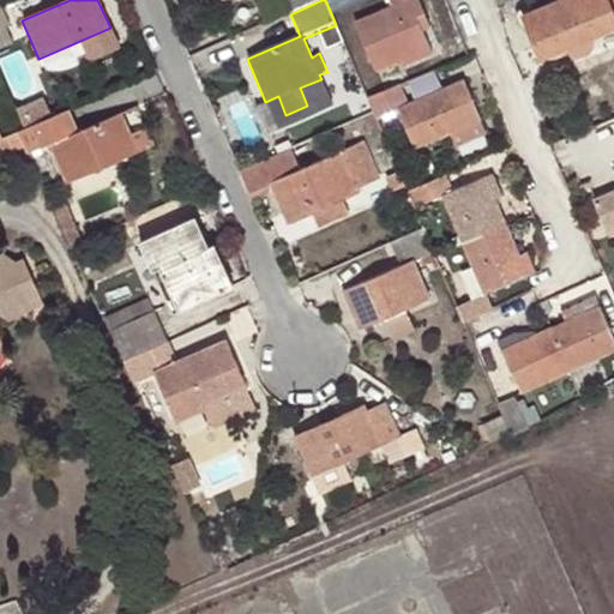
[(284,0),(290,14),(321,0),(284,0)]
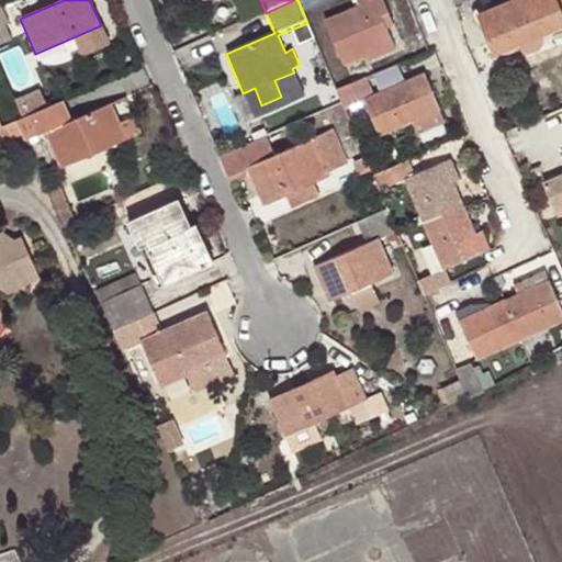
[(298,0),(303,12),(332,0),(298,0)]
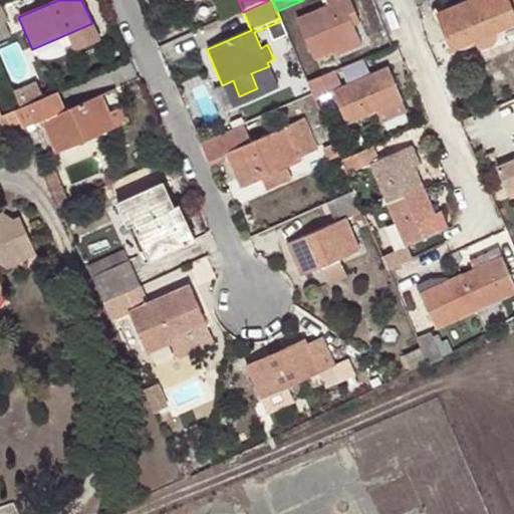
[(348,14),(355,11),(350,0),(325,0),(328,6),(299,19),(315,59),(334,51),(359,41),(353,26),(348,14)]
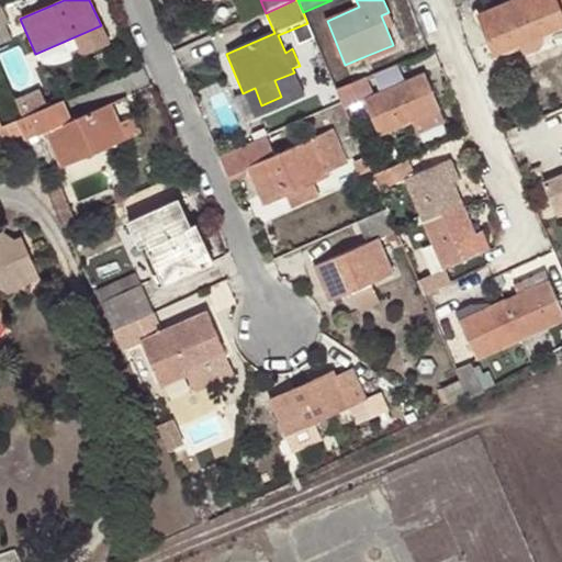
[(494,54),(561,25),(561,10),(558,0),(510,0),(479,13),(494,54)]
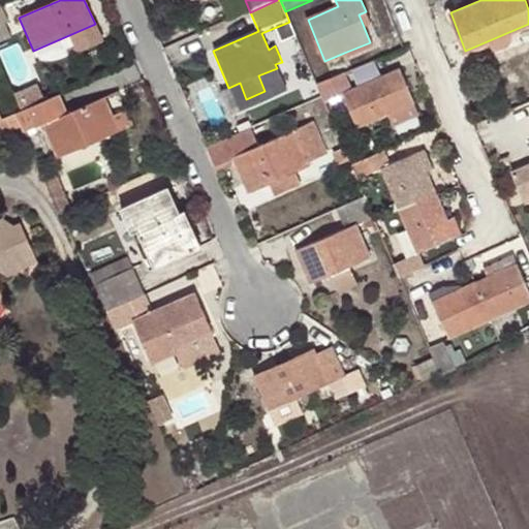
[(10,24),(1,2),(0,2),(0,27),(5,25),(10,24)]
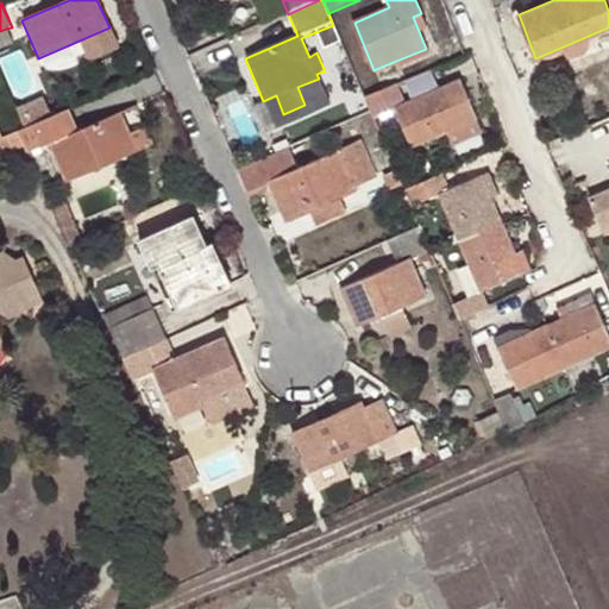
[(427,29),(421,13),(413,17),(419,31),(427,29)]
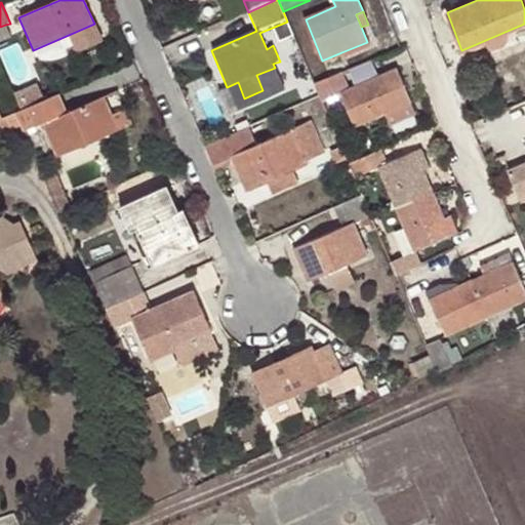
[(5,25),(0,27),(0,43),(11,39),(5,25)]
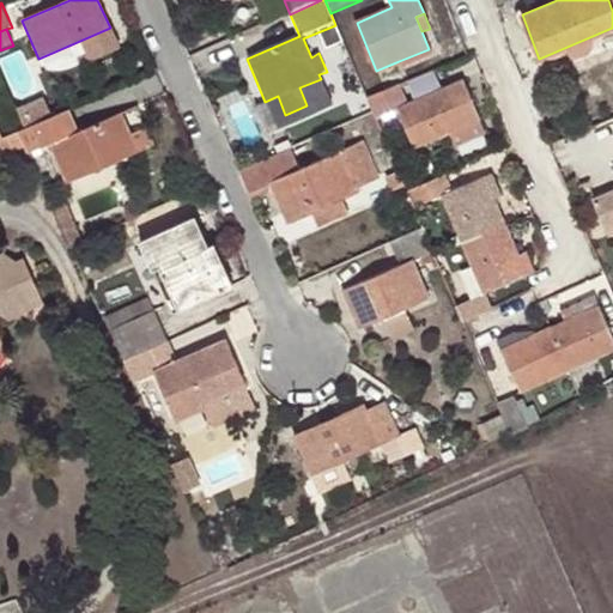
[(429,49),(399,61),(402,68),(432,56),(429,49)]
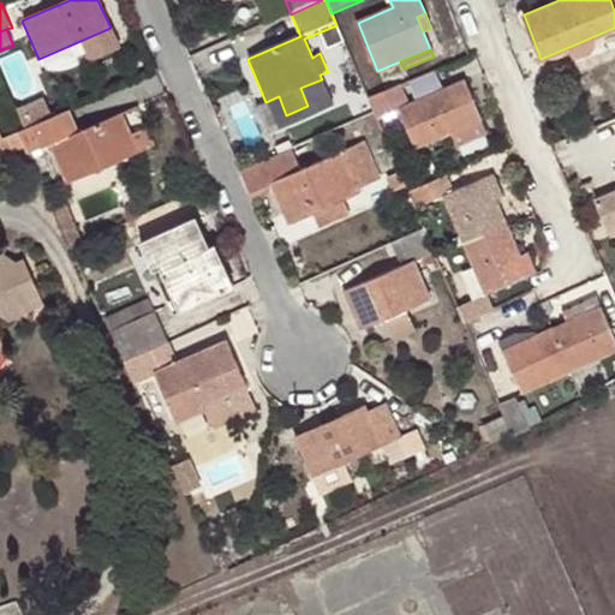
[(412,97),(445,85),(439,70),(407,83),(412,97)]
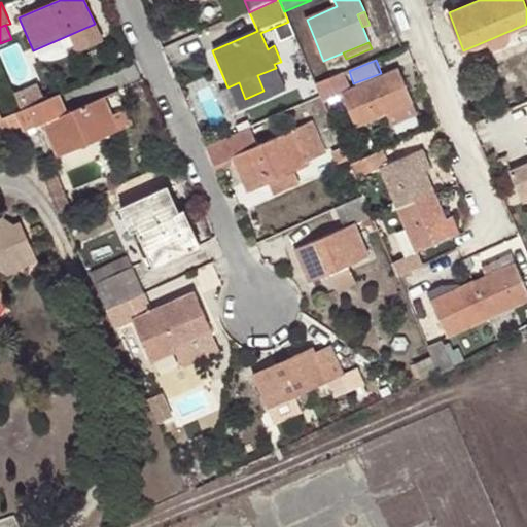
[(356,128),(411,105),(396,71),(347,92),(341,76),(317,86),(321,98),(324,103),(343,95),(356,128)]
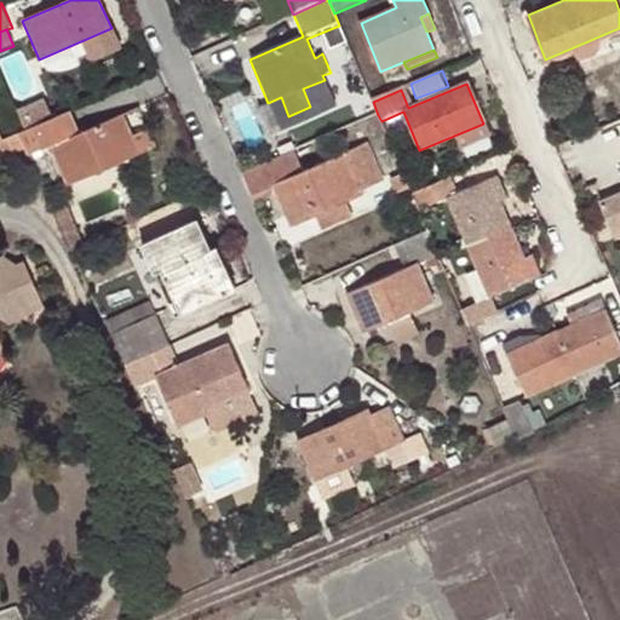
[(19,107),(27,124),(53,113),(46,96),(19,107)]
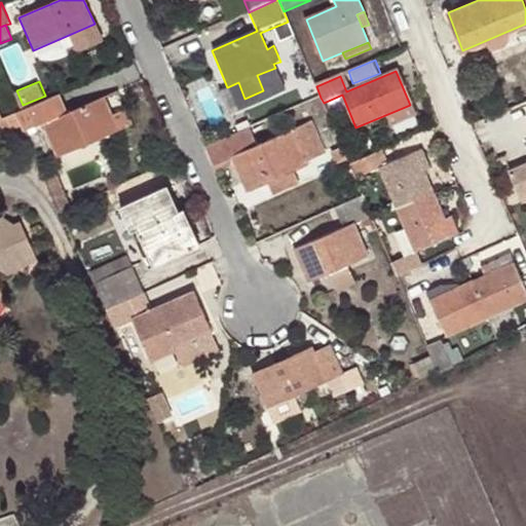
[(16,113),(25,133),(43,125),(57,156),(118,130),(104,100),(52,121),(44,102),(16,113)]
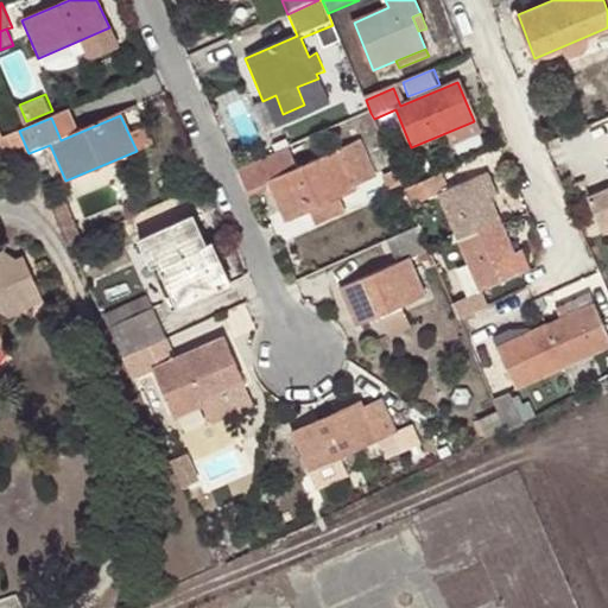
[(238,172),(246,192),(267,183),(284,221),(309,210),(316,225),(346,213),(340,197),(356,190),(355,185),(373,178),(360,144),(298,169),(289,149),(238,172)]
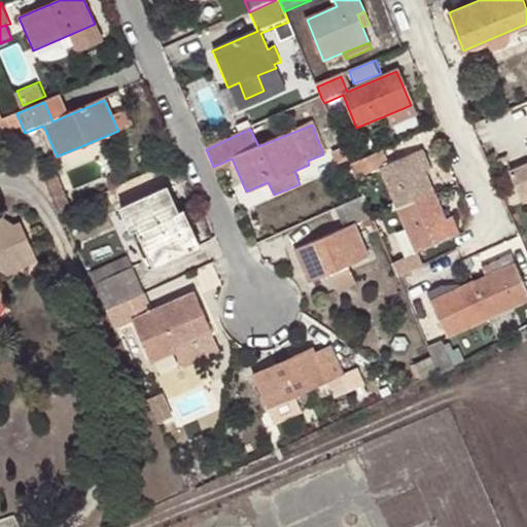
[(336,166),(348,161),(343,148),(329,153),(336,166)]
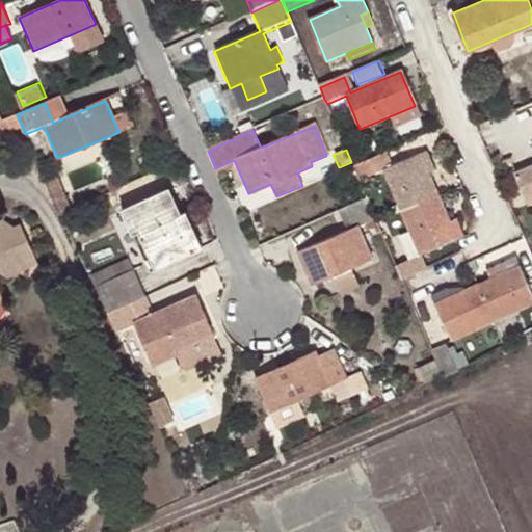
[(384,166),(402,210),(436,195),(426,171),(434,168),(426,150),(384,166)]
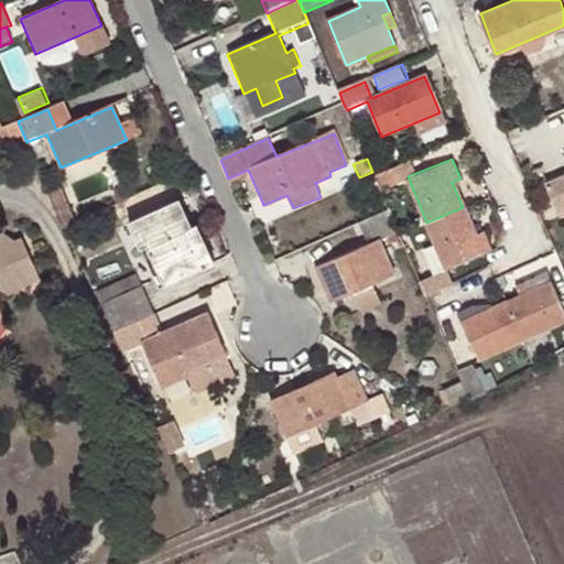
[(380,187),(408,176),(401,161),(372,172),(380,187)]
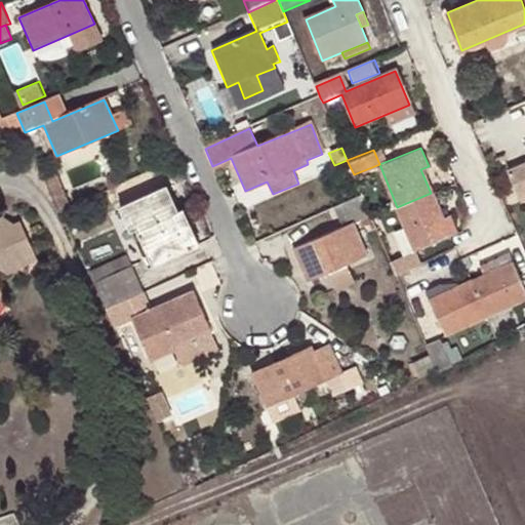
[(524,167),(510,174),(520,199),(524,197),(524,167)]
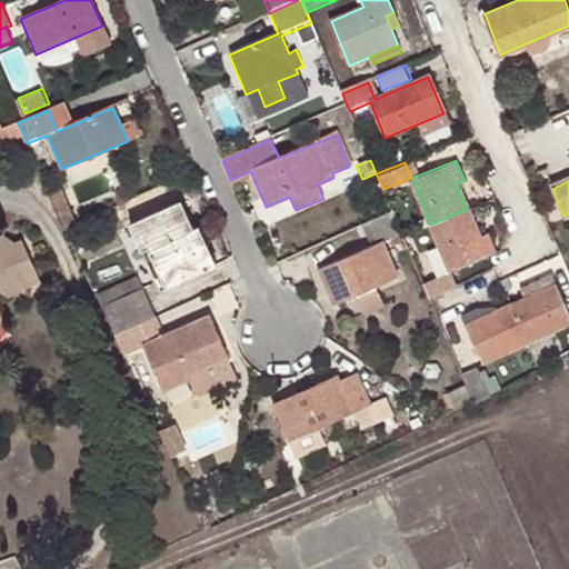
[(66,202),(57,207),(67,229),(76,226),(66,202)]
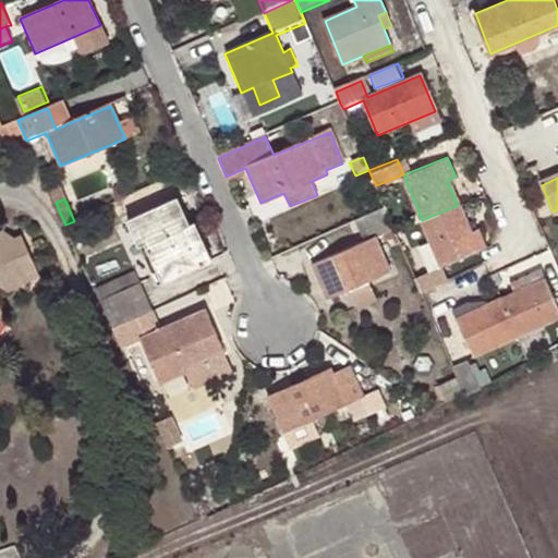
[(164,281),(201,265),(184,227),(189,225),(177,198),(135,218),(147,244),(164,281)]
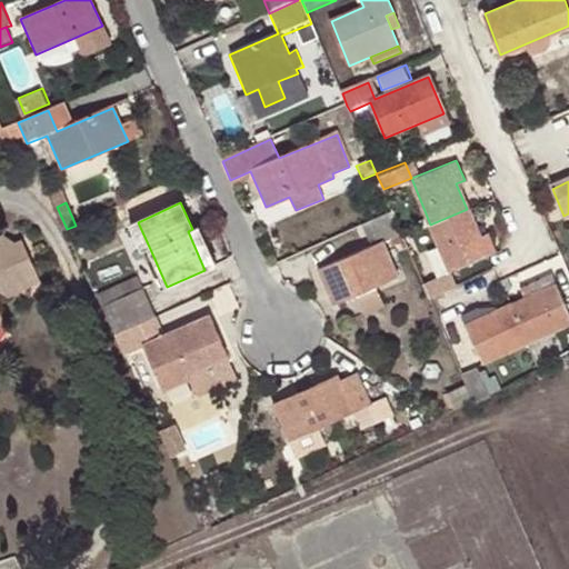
[(467,209),(430,225),(450,271),(488,256),(495,252),(486,235),(478,238),(467,209)]
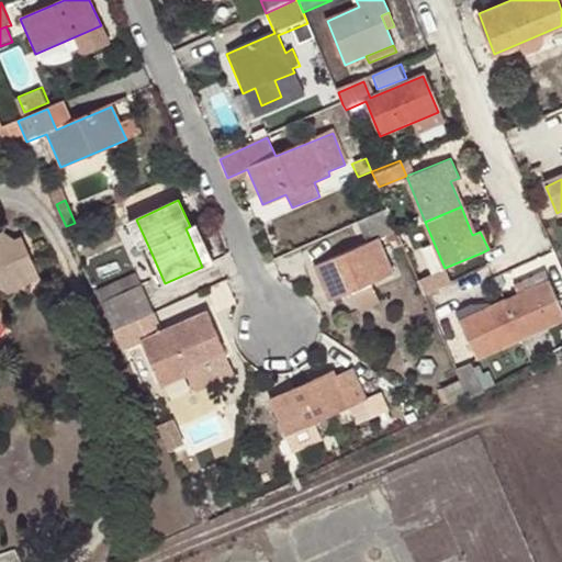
[(389,211),(358,224),(368,245),(315,266),(329,302),(352,292),(372,283),(394,274),(380,239),(397,233),(389,211)]
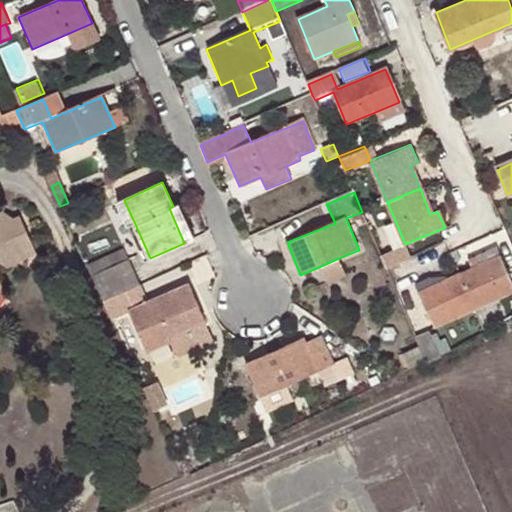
[(128,227),(135,224),(124,200),(118,202),(128,227)]
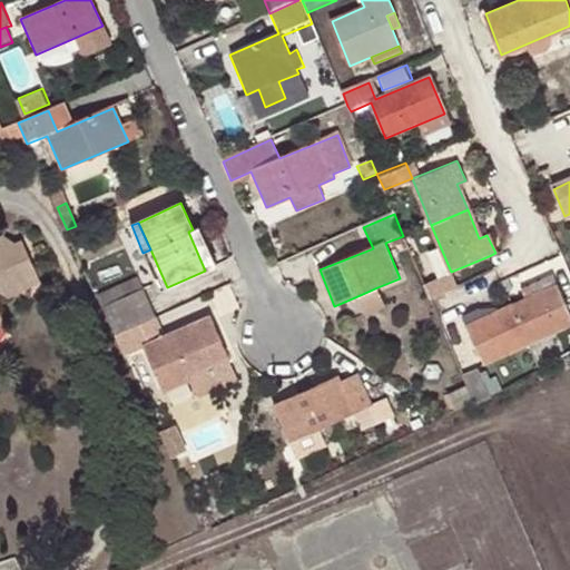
[(188,232),(205,271),(216,266),(200,227),(193,229),(188,232)]
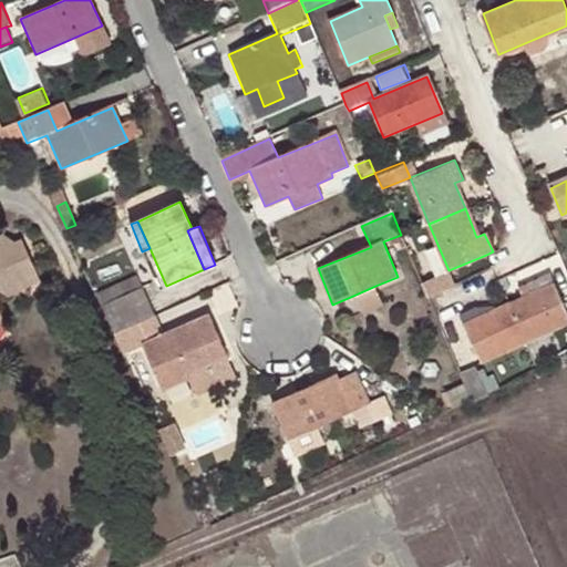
[(0,318),(2,316),(0,311),(0,289),(10,296),(17,284),(37,275),(21,238),(13,240),(3,234),(0,235),(0,318)]
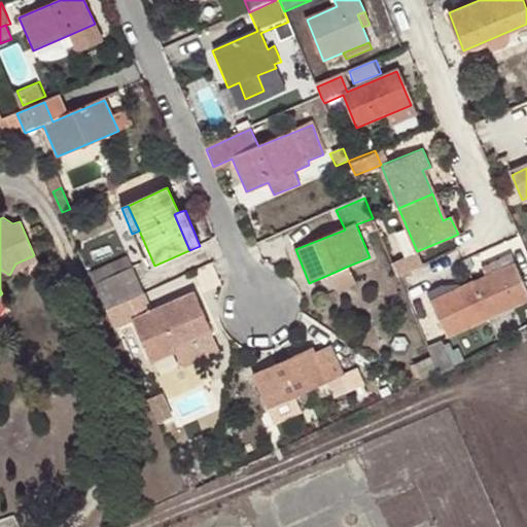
[(417,251),(392,262),(396,275),(422,264),(417,251)]
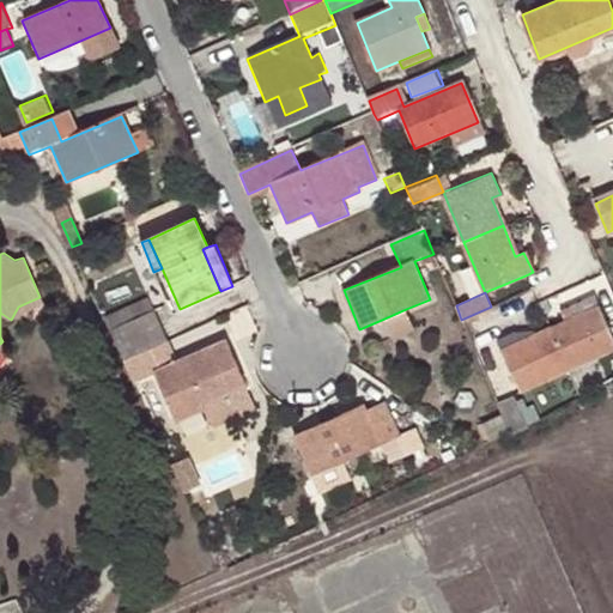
[(551,328),(570,371),(612,351),(612,338),(595,295),(576,303),(581,314),(551,328)]
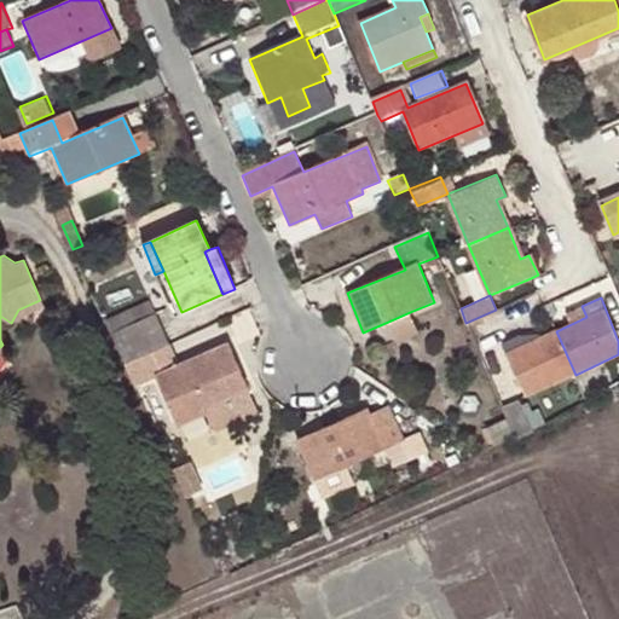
[(18,310),(11,323),(45,310),(40,300),(18,310)]
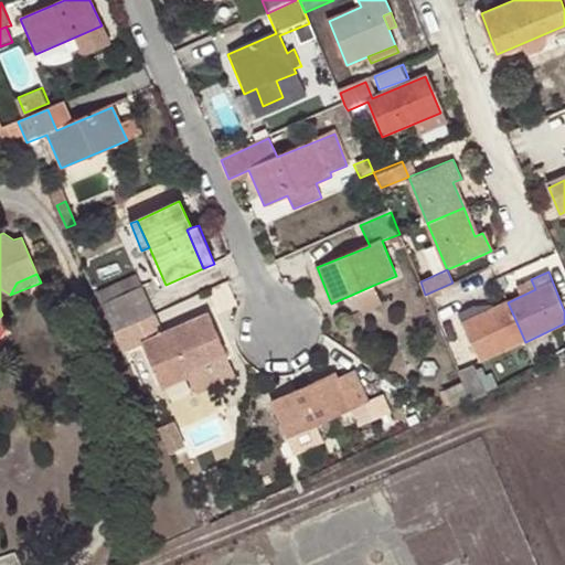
[(114,332),(155,315),(138,276),(96,294),(114,332)]
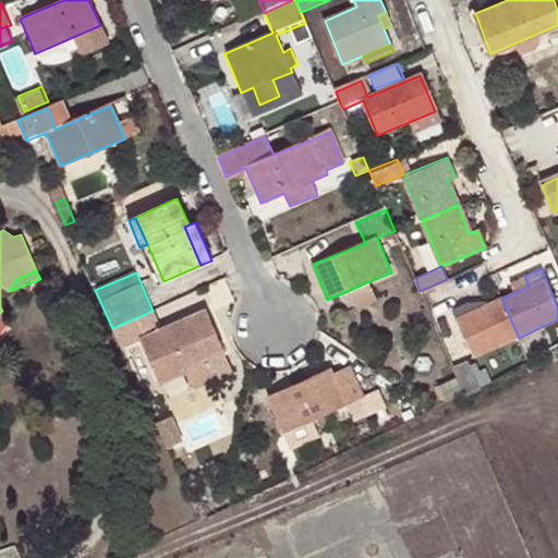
[(370,281),(350,290),(359,310),(379,302),(370,281)]
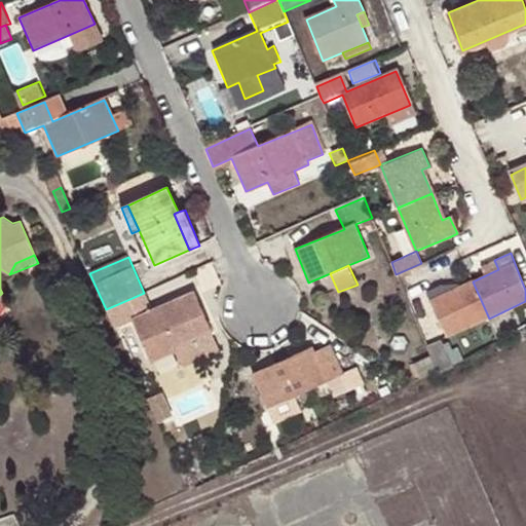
[(447,338),(489,318),(473,282),(446,293),(442,285),(426,292),(447,338)]
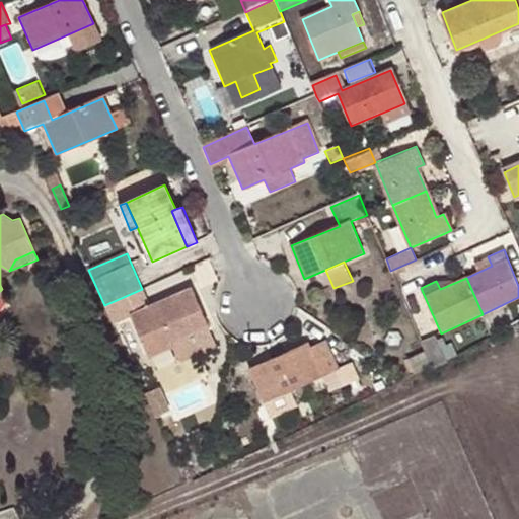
[(104,305),(115,325),(132,317),(150,356),(171,348),(169,342),(190,334),(207,326),(191,288),(150,307),(142,289),(104,305)]
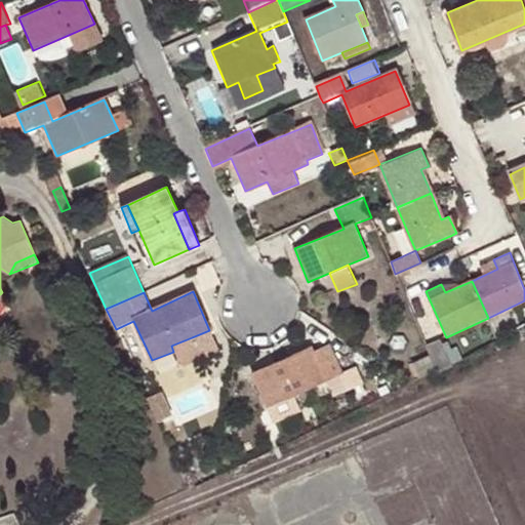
[(201,359),(192,337),(171,346),(173,352),(180,367),(201,359)]
